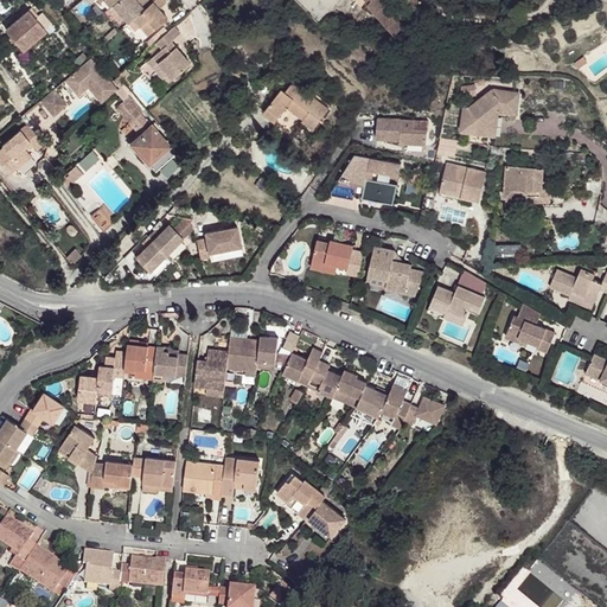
[(117,0),(113,5),(128,23),(133,18),(153,0),(139,0),(138,1),(136,0),(117,0)]
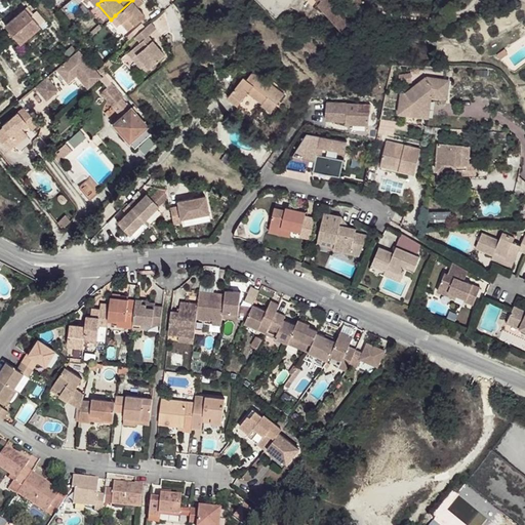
[(144,3),(140,0),(132,0),(115,15),(127,31),(145,16),(137,8),(144,3)]
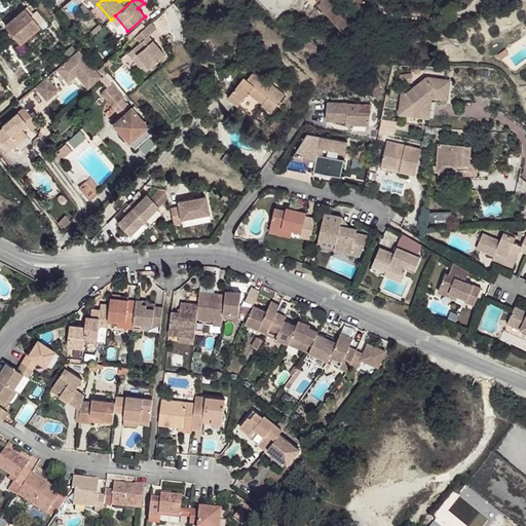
[(323,0),(318,4),(342,31),(349,24),(329,0),(323,0)]
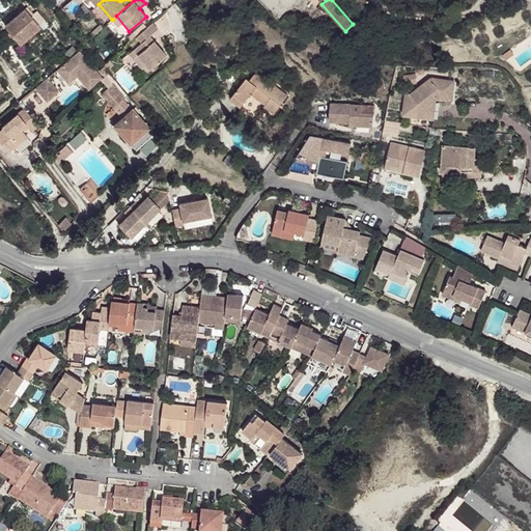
[(31,16),(25,8),(5,26),(10,31),(16,38),(20,44),(40,27),(39,26),(31,16)]
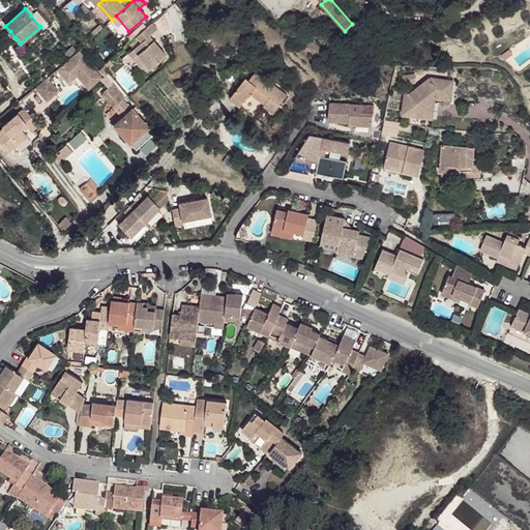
[(36,11),(31,16),(39,26),(45,21),(36,11)]
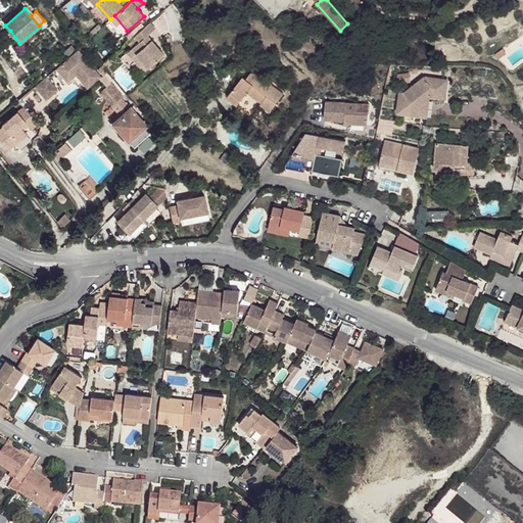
[(139,32),(134,36),(136,38),(139,42),(132,48),(131,49),(148,68),(163,54),(147,36),(155,29),(150,22),(146,26),(139,32)]
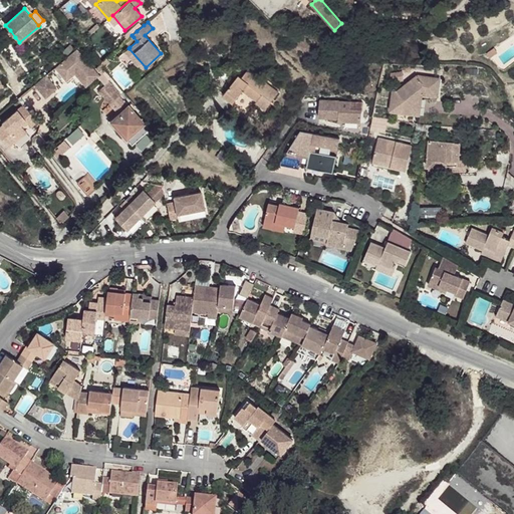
[(137,31),(144,25),(143,23),(135,29),(137,31)]
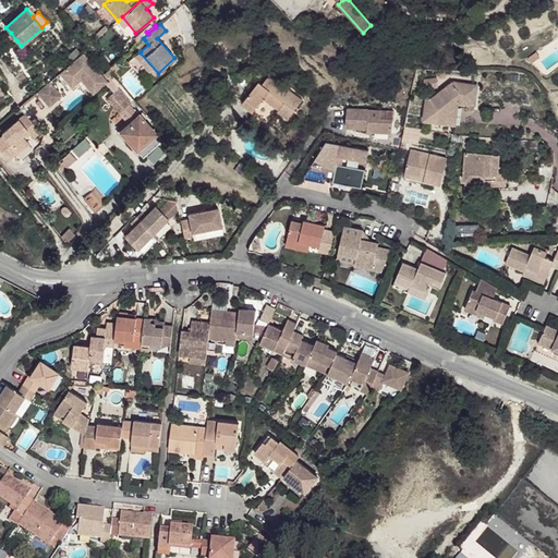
[(96,34),(98,37),(108,29),(105,26),(96,34)]
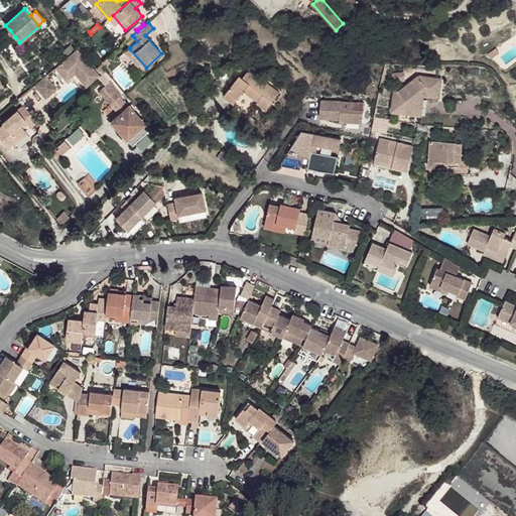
[(15,37),(10,30),(6,34),(11,41),(15,37)]
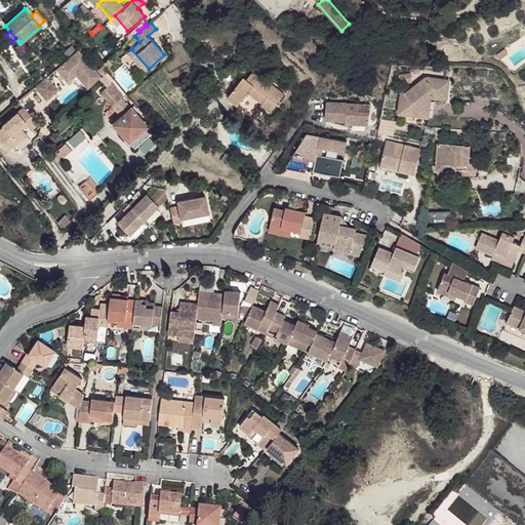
[(437,45),(438,38),(413,34),(412,41),(437,45)]
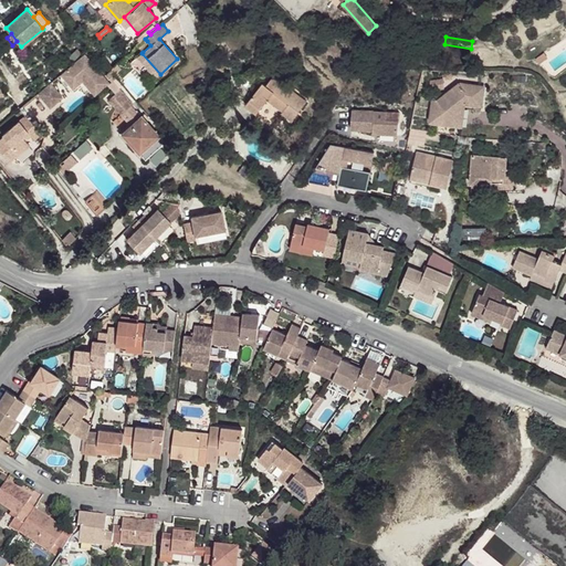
[(139,49),(143,52),(150,45),(147,41),(139,49)]
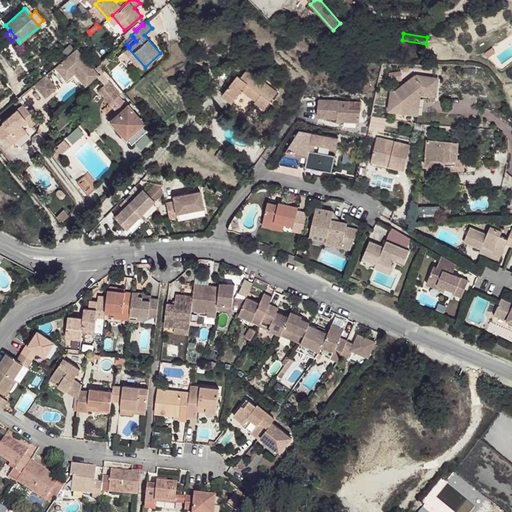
[(145,67),(128,48),(124,52),(140,70),(145,67)]
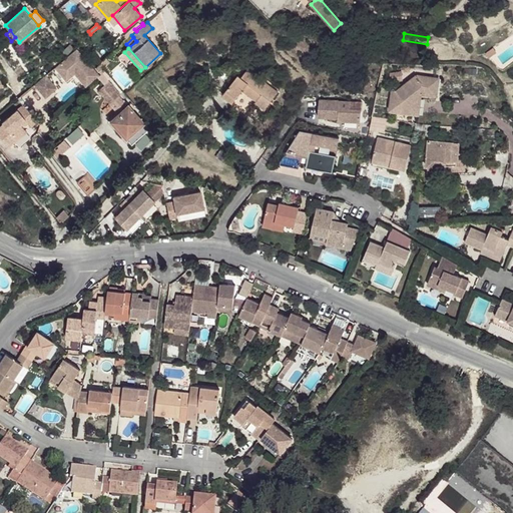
[(493,48),(485,53),(489,58),(496,52),(493,48)]
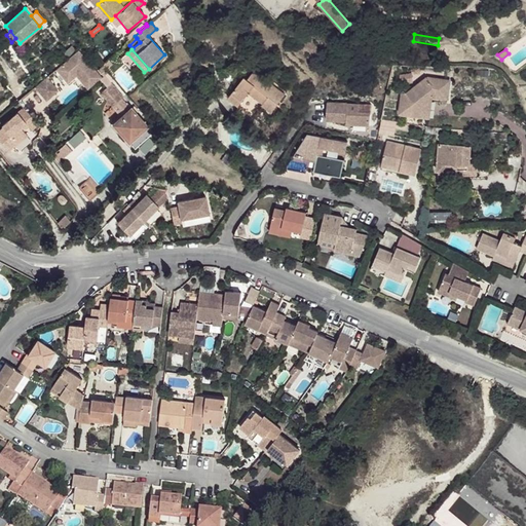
[(100,76),(78,50),(55,69),(67,82),(76,75),(86,87),(100,76)]
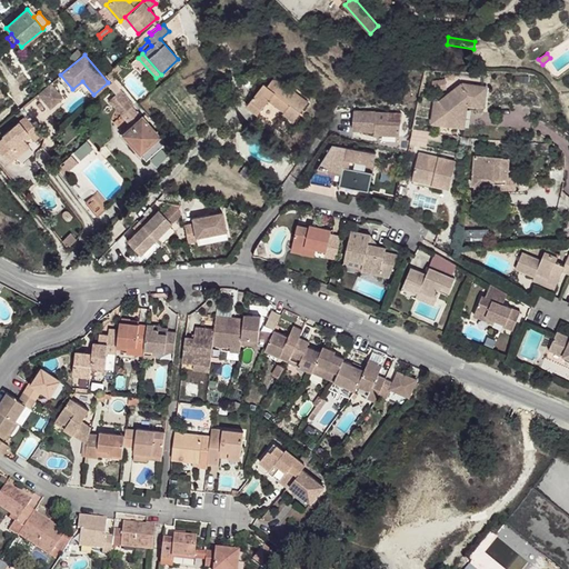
[(118,65),(110,70),(111,71),(115,75),(121,69),(118,65)]
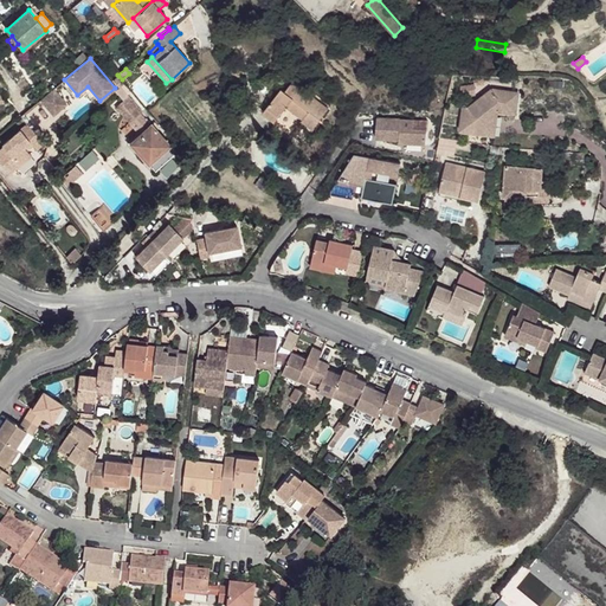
[(114,81),(120,88),(124,83),(122,79),(118,76),(114,81)]
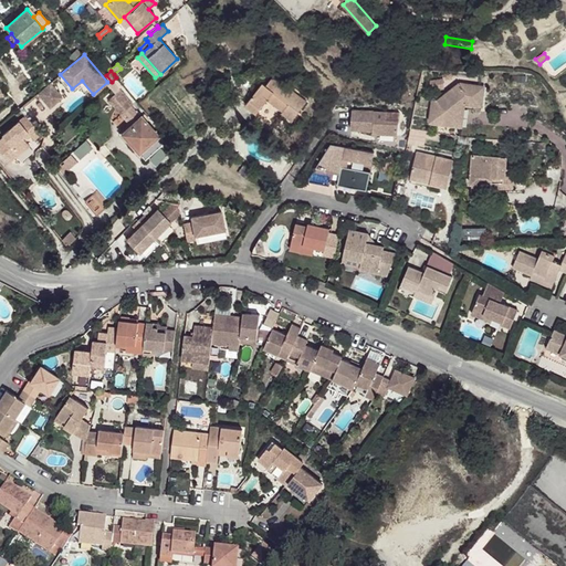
[(270,73),(263,83),(266,85),(273,76),(270,73)]
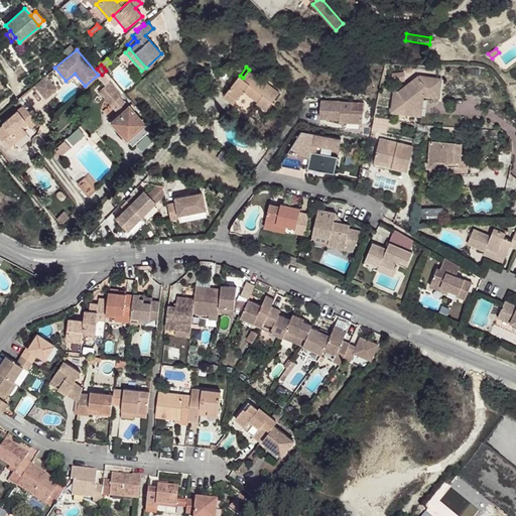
[(224,96),(258,121),(280,93),(249,70),(243,78),(240,76),(224,96)]
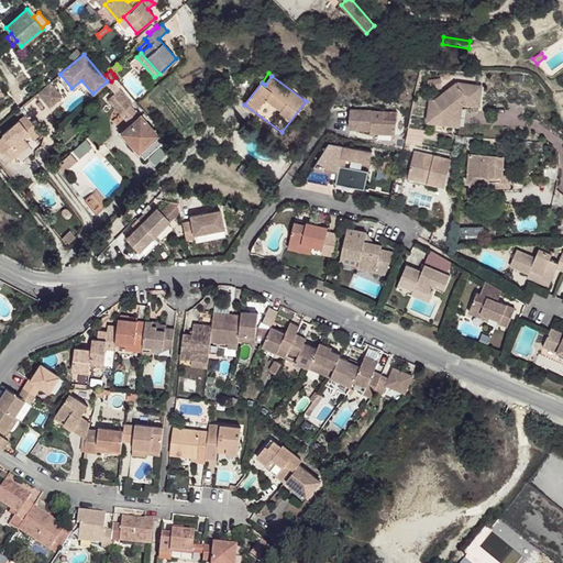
[(107,85),(116,94),(120,89),(124,86),(116,77),(111,81),(109,84),(107,85)]
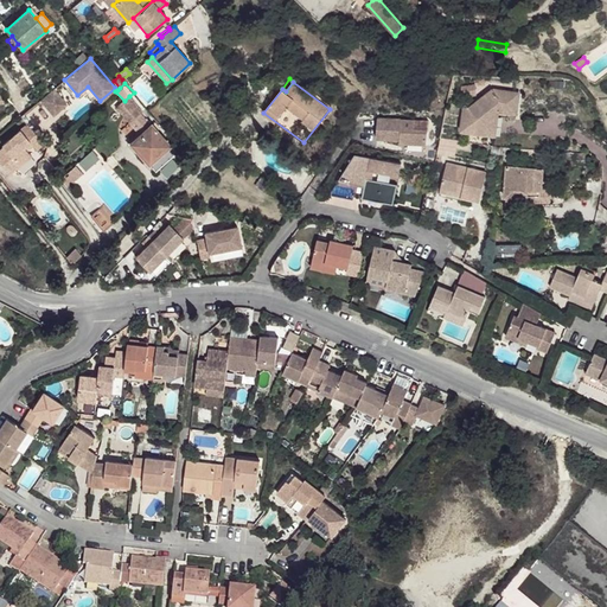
[(474,85),(461,87),(462,97),(477,95),(474,85)]
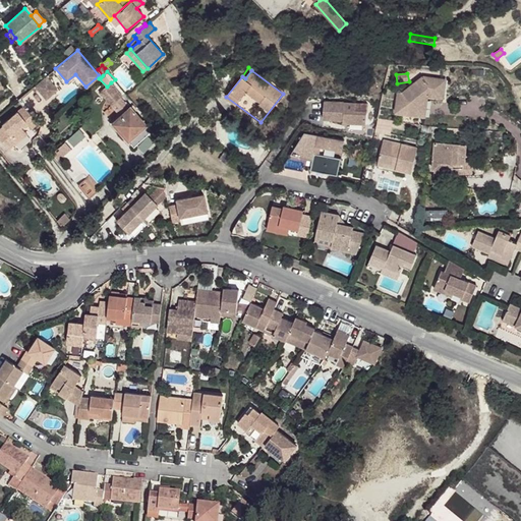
[(99,75),(85,87),(88,89),(99,78),(101,77),(99,75)]
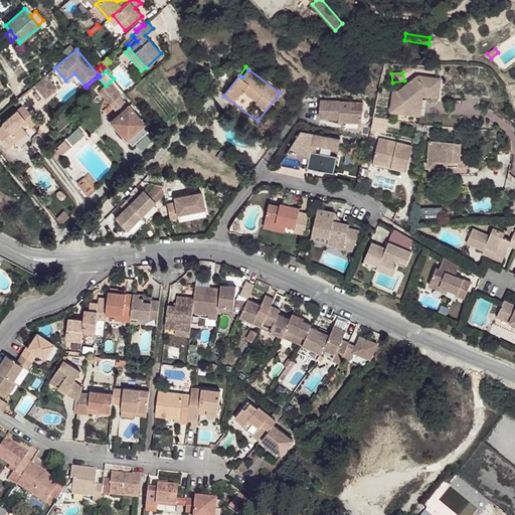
[(45,75),(34,86),(45,99),(56,89),(45,75)]
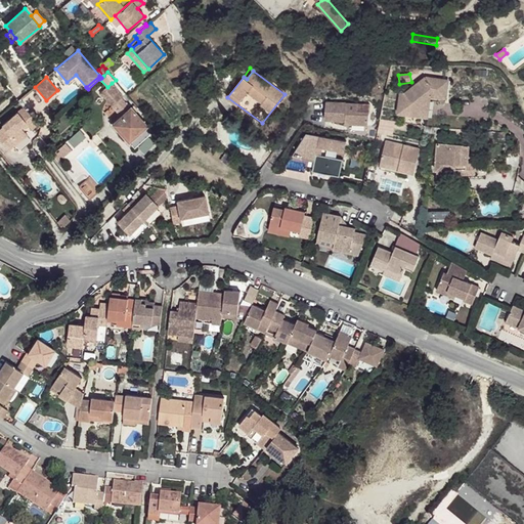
[(400,92),(397,113),(420,116),(421,101),(429,96),(438,97),(445,98),(448,81),(425,77),(405,92),(400,92)]
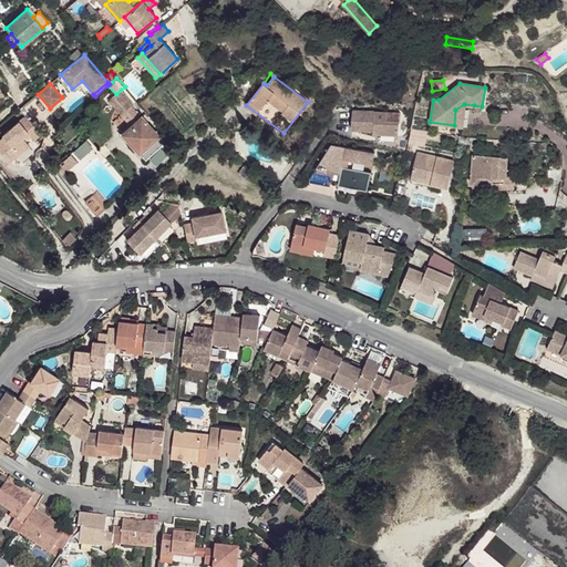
[(131,126),(123,134),(145,160),(166,141),(162,135),(160,137),(146,123),(151,120),(145,114),(142,117),(131,106),(133,104),(121,90),(116,94),(109,101),(131,126)]
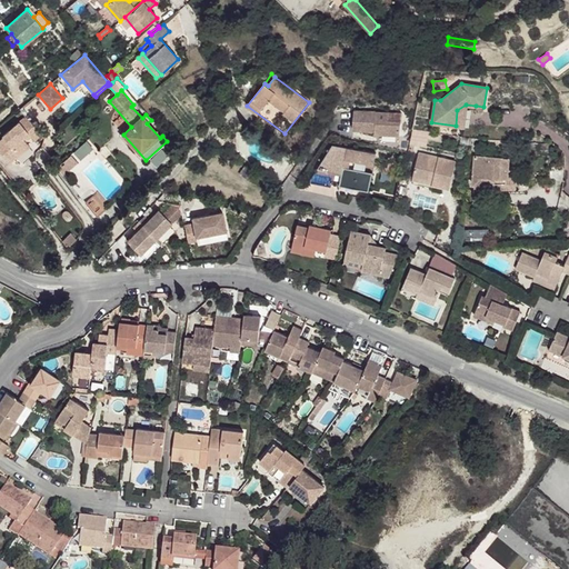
[(457,110),(456,126),(463,127),(466,109),(476,110),(476,106),(466,105),(457,110)]
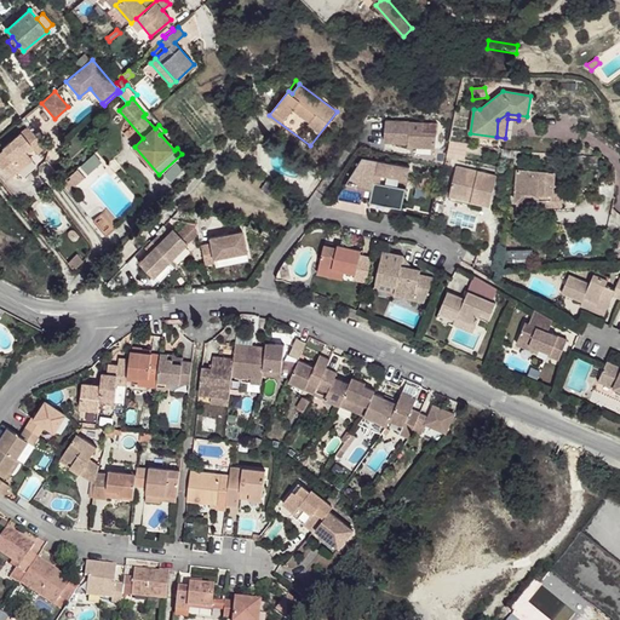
[(385,121),(384,142),(408,143),(413,144),(413,147),(436,149),(437,125),(385,121)]
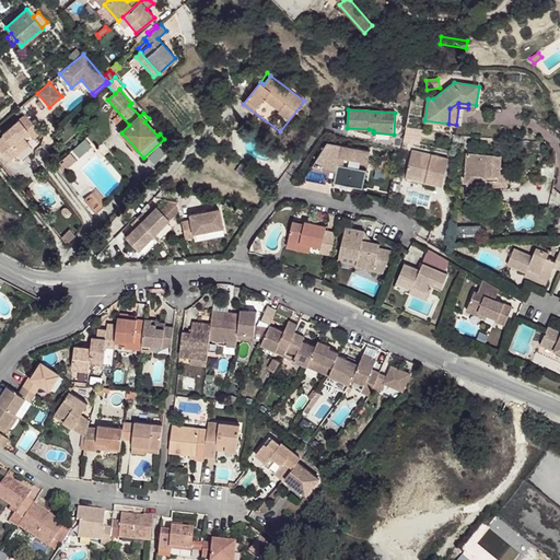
[(39,133),(24,115),(2,133),(3,136),(0,138),(0,148),(10,160),(28,144),(24,139),(30,135),(33,139),(39,133)]
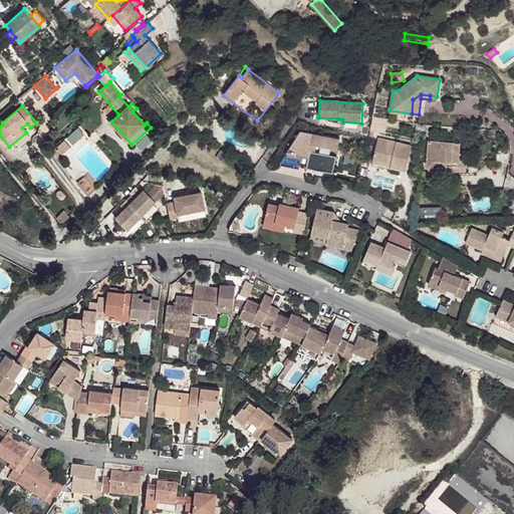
[(66,138),(72,145),(83,135),(78,127),(66,138)]
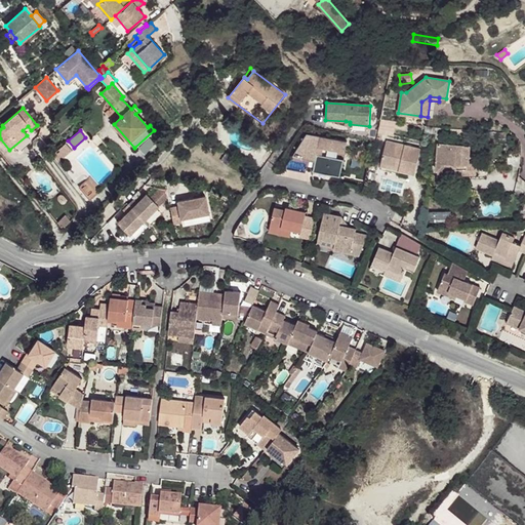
[(306,169),(340,176),(344,160),(326,157),(322,156),(323,148),(328,149),(345,153),(348,142),(308,133),(287,166),(288,166),(291,160),(307,163),(306,169)]
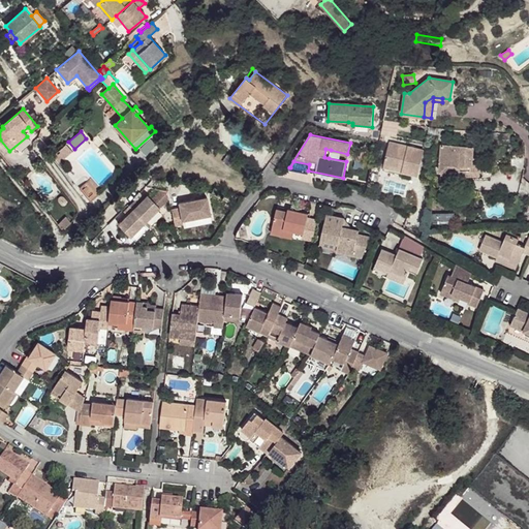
[(418,175),(424,151),(390,143),(384,164),(398,166),(400,164),(403,165),(402,172),(418,175)]
